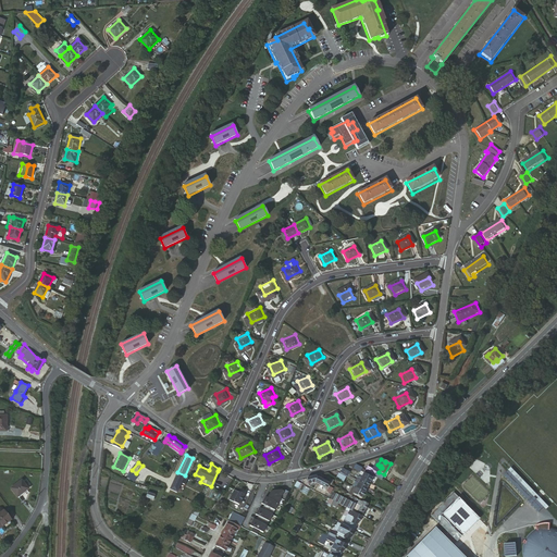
[(132,470),(126,477),(136,481),(139,477),(136,473),(132,470)]
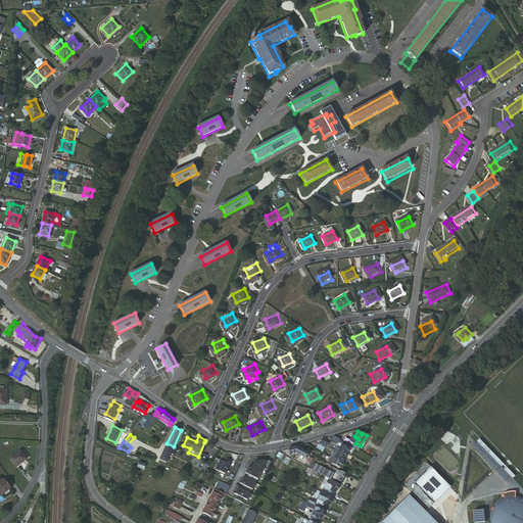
[(167,463),(174,446),(167,443),(159,460),(167,463)]
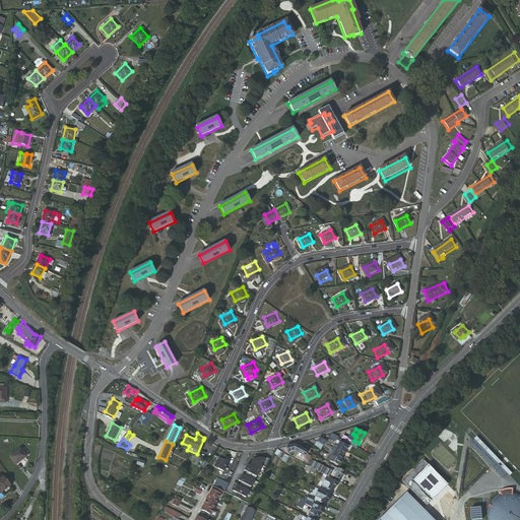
[(295,444),(286,446),(288,453),(295,451),(305,456),(308,451),(295,444)]
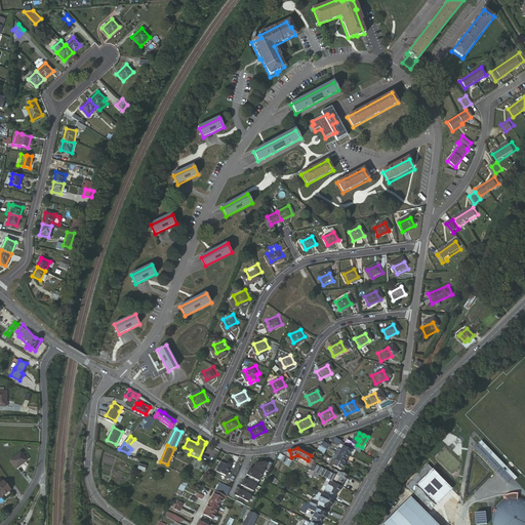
[(28,460),(26,458),(21,451),(10,459),(16,468),(28,460)]
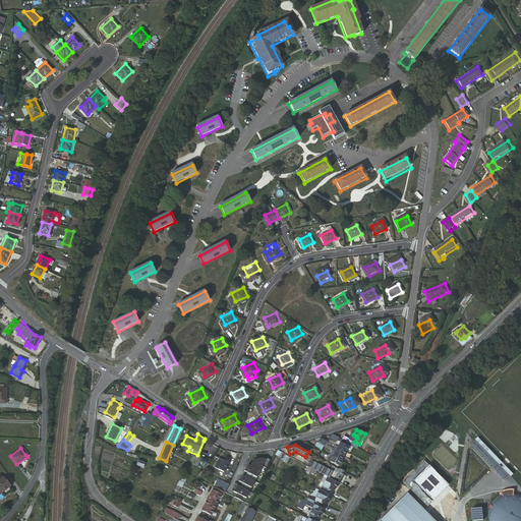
[(334,458),(341,461),(344,456),(337,453),(333,451),(332,450),(330,455),(334,458)]
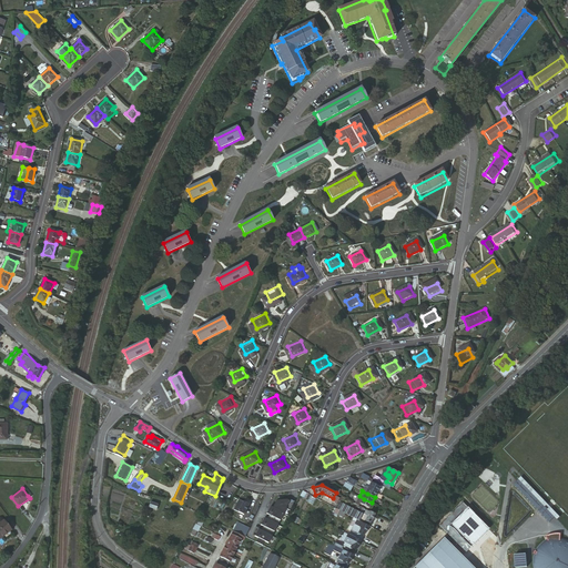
[(368,508),(372,503),(364,499),(359,496),(356,503),(358,505),(359,503),(368,508)]
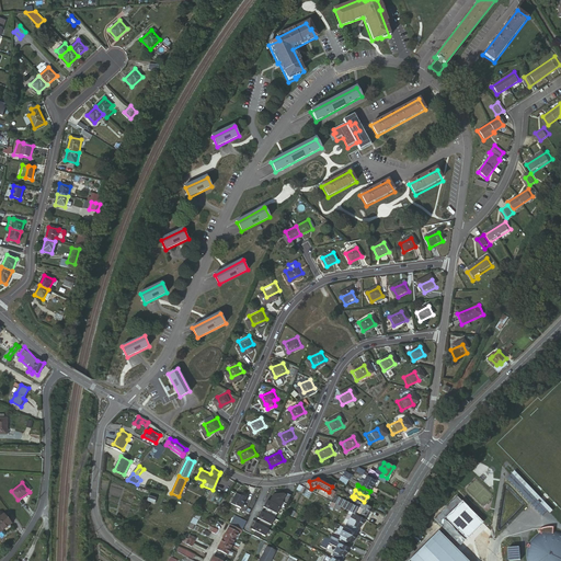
[(231,503),(236,505),(241,495),(236,493),(231,503)]
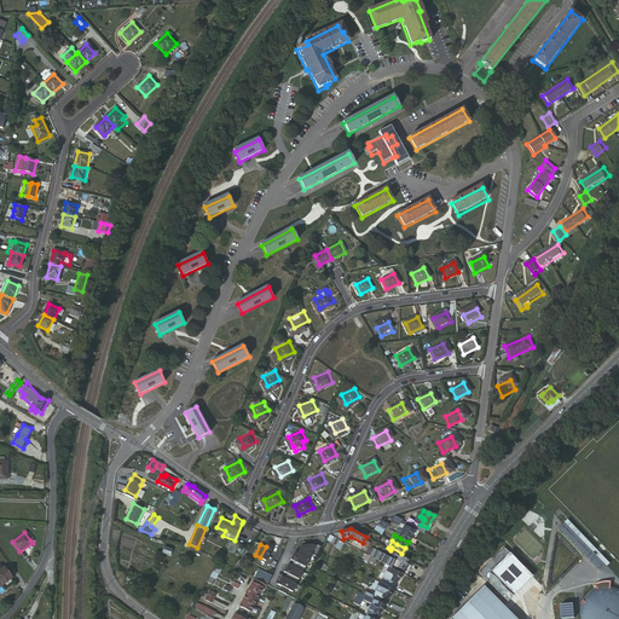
[(281,544),(271,565),(276,567),(284,550),(282,549),(283,545),(281,544)]
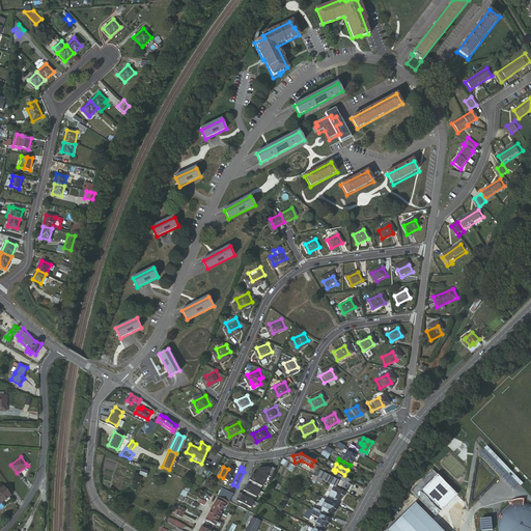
[(141,468),(139,473),(146,476),(148,472),(141,468)]
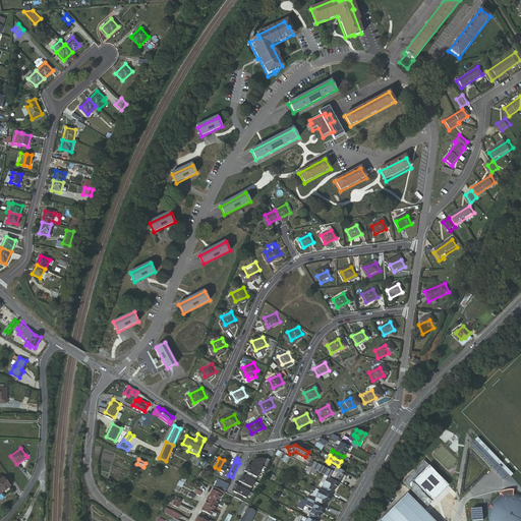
[(254,459),(250,466),(261,471),(263,467),(267,469),(271,461),(268,459),(267,460),(264,459),(254,459)]
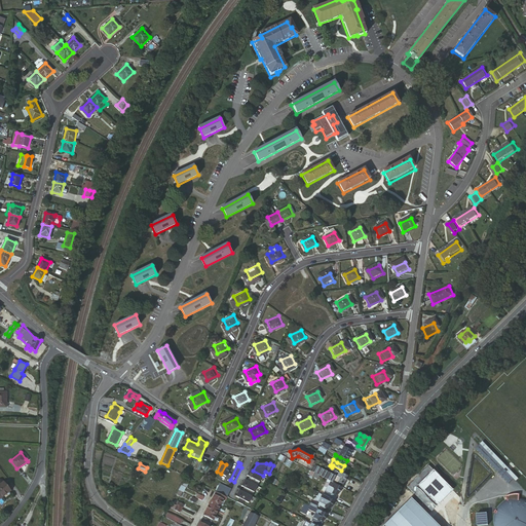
[(226,464),(221,474),(226,477),(230,466),(226,464)]
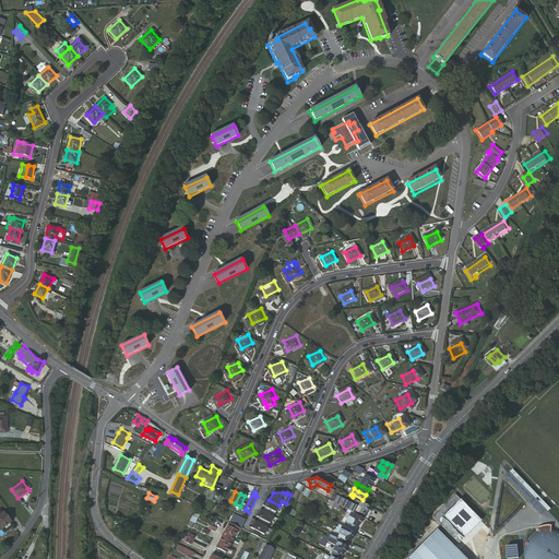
[(335,494),(331,501),(341,506),(353,512),(357,506),(351,501),(345,499),(335,494)]
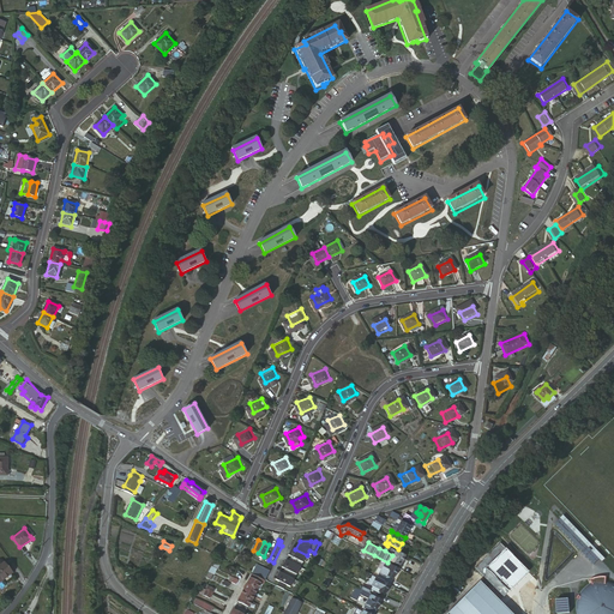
[(300,567),(307,555),(295,549),(294,548),(289,555),(292,557),(289,561),(300,567)]
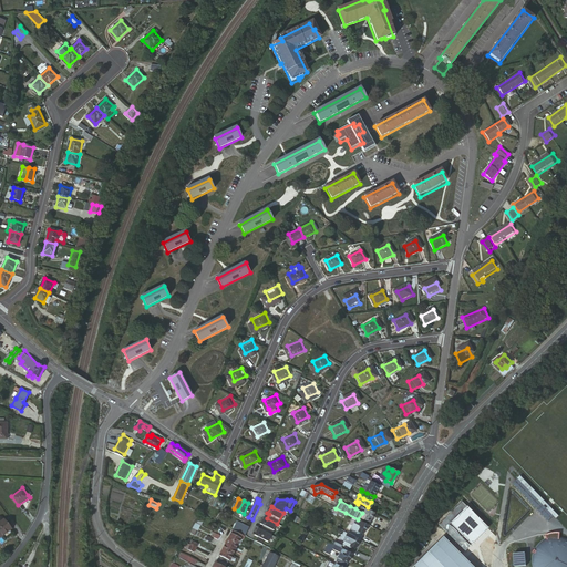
[(363,523),(369,525),(374,514),(367,509),(364,514),(368,515),(363,523)]
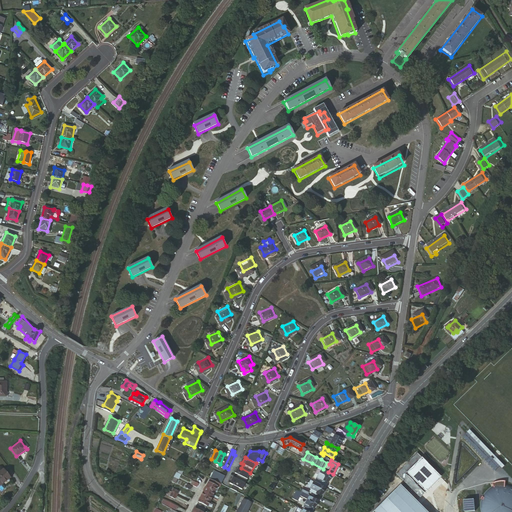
[(483,469),(488,475),(493,471),(488,465),(483,469)]
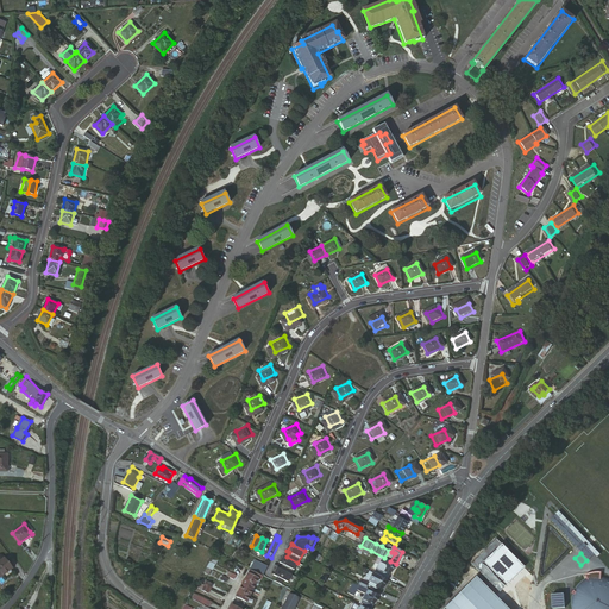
[(284,556),(281,563),(283,564),(281,569),(292,575),(297,563),(287,557),(284,556)]
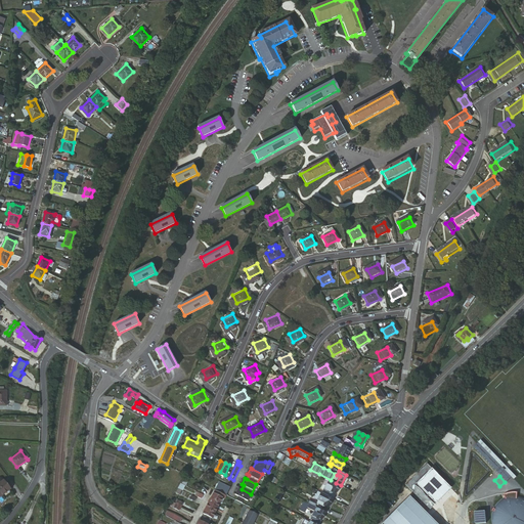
[(4,480),(0,482),(0,496),(11,488),(4,480)]
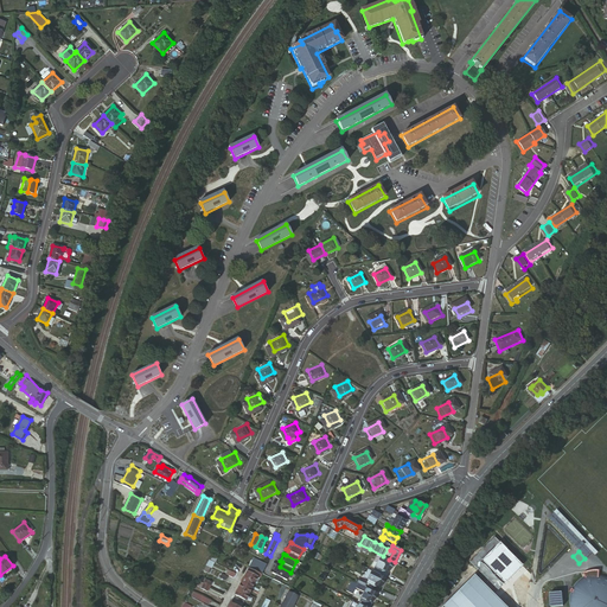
[(384,558),(384,557),(383,556),(377,566),(383,569),(387,564),(382,562),(384,558)]
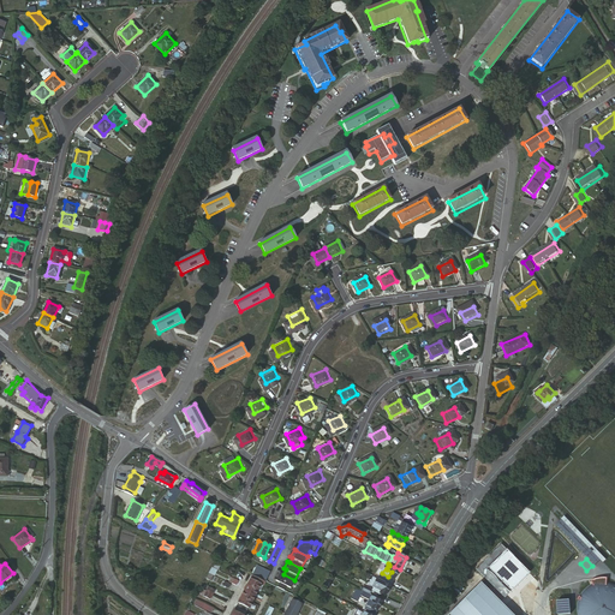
[(399,571),(389,566),(387,569),(392,572),(388,577),(394,580),(399,571)]
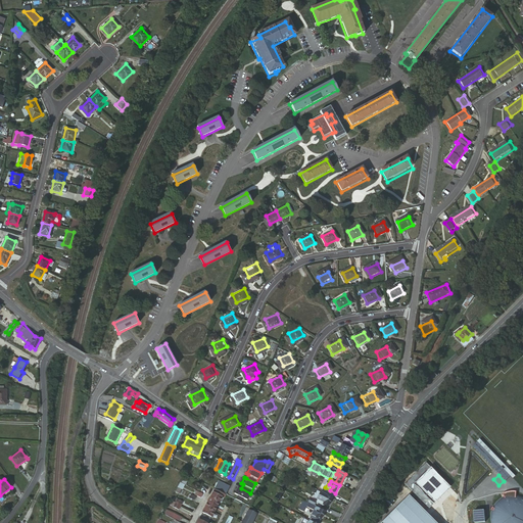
[(216,488),(227,493),(230,487),(219,482),(216,488)]
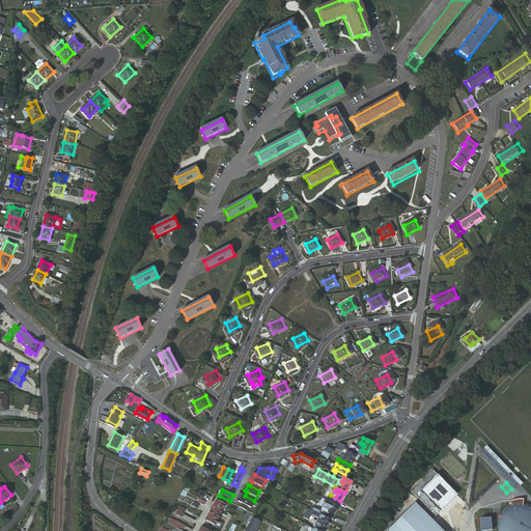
[(251,507),(254,501),(245,496),(243,495),(240,501),(243,503),(241,507),(247,510),(248,506),(251,507)]
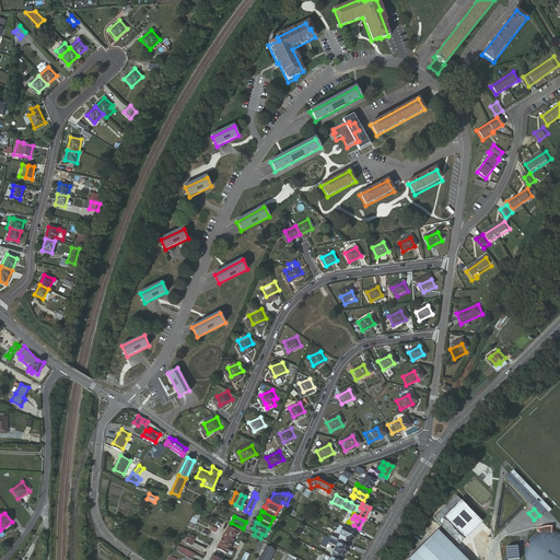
[(229,527),(237,533),(241,534),(242,531),(230,524),(229,527)]
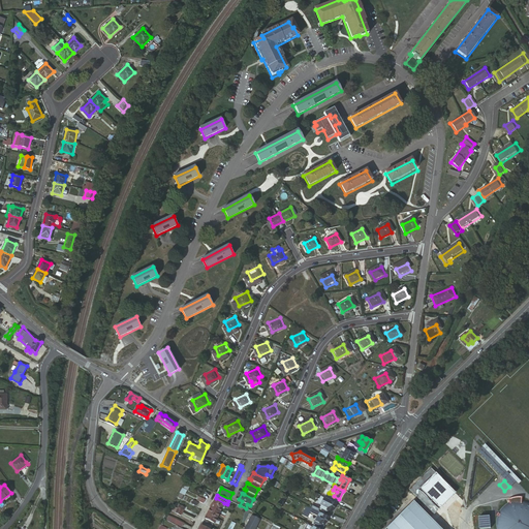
[(320,505),(322,506),(321,508),(323,508),(322,510),(331,515),(336,504),(332,502),(332,501),(324,497),(320,505)]
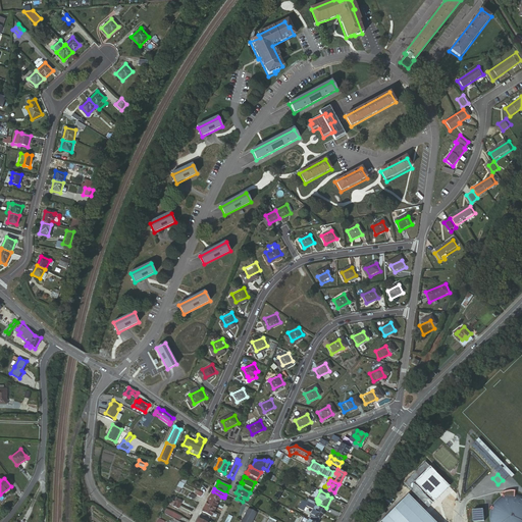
[(210,497),(219,501),(221,497),(213,491),(210,497)]
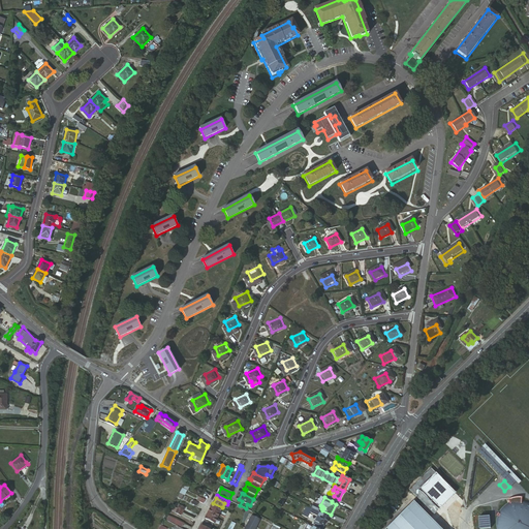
[(444,528),(414,499),(383,528),(444,528)]
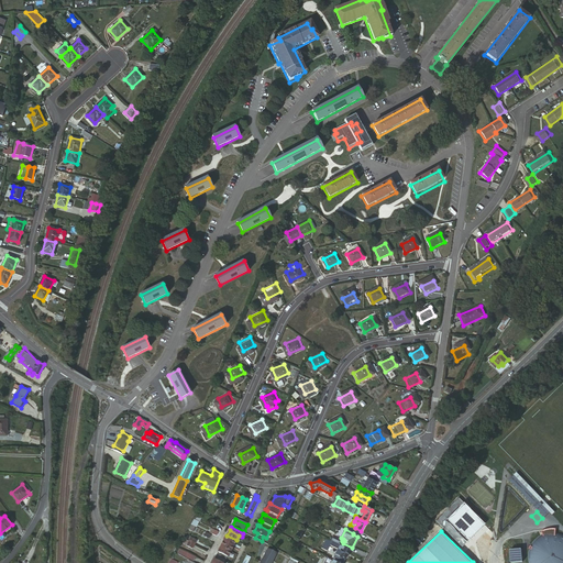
[(233,545),(236,540),(227,536),(224,540),(233,545)]
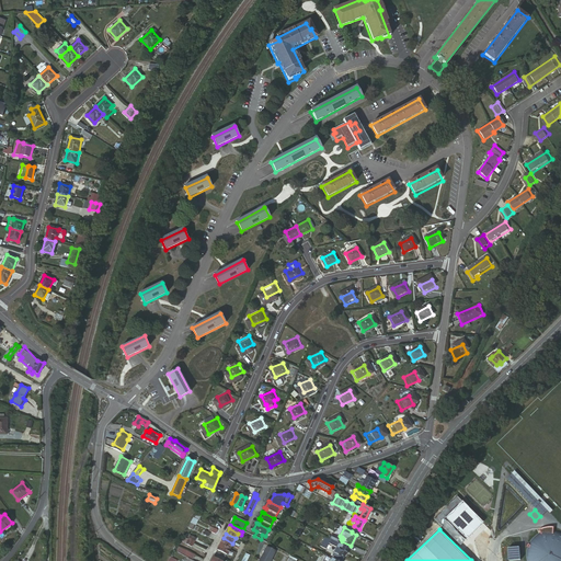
[(230,549),(232,544),(224,538),(220,544),(230,549)]
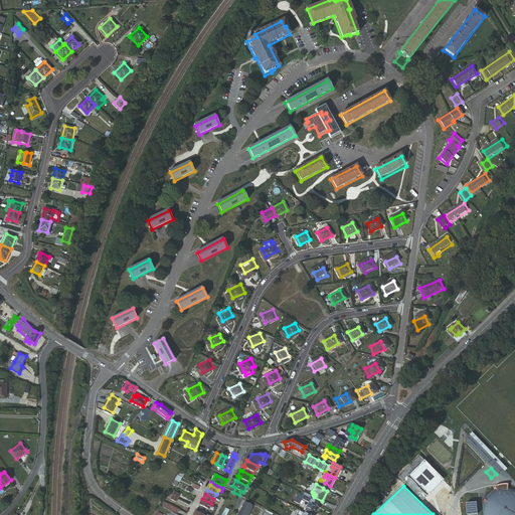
[(315,514),(321,503),(308,496),(305,495),(303,499),(311,503),(308,508),(309,508),(308,511),(315,514)]
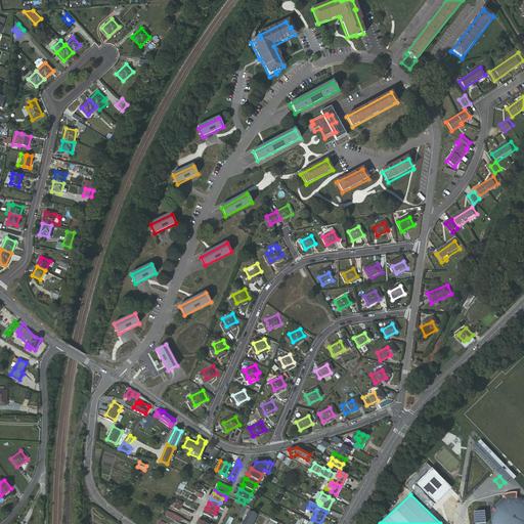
[(212,518),(215,513),(206,508),(203,514),(205,515),(211,518),(212,518)]
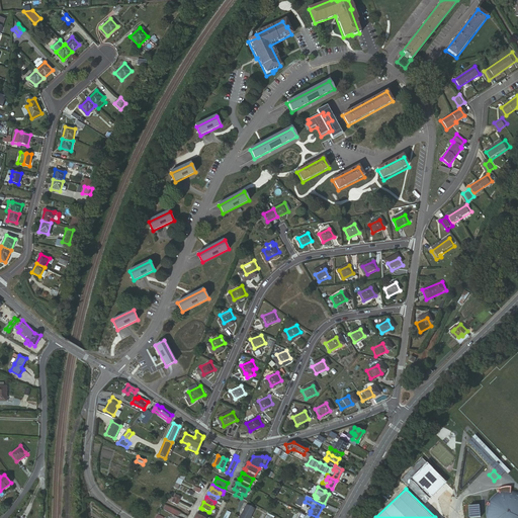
[(246,505),(239,517),(250,517),(255,509),(246,505)]
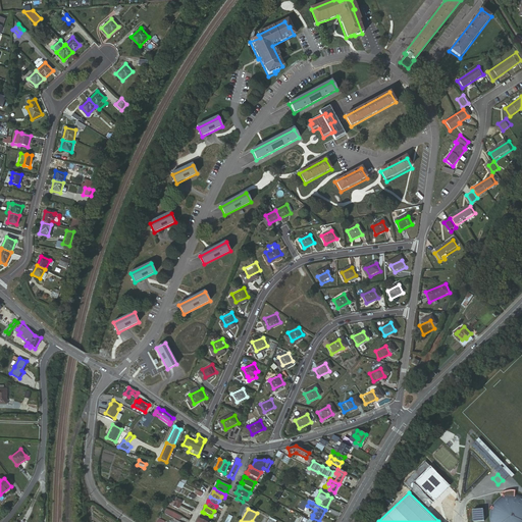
[(473,511),(474,521),(484,520),(483,510),(473,511)]
